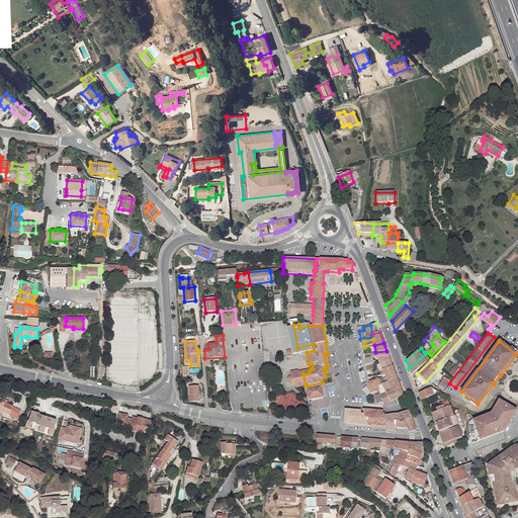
[(429,358),(425,354),(409,368),(412,374),(426,362),(429,358)]
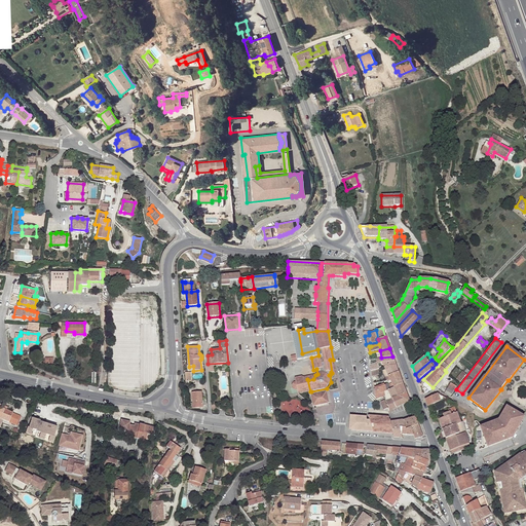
[(397,365),(384,368),(388,376),(399,372),(397,365)]
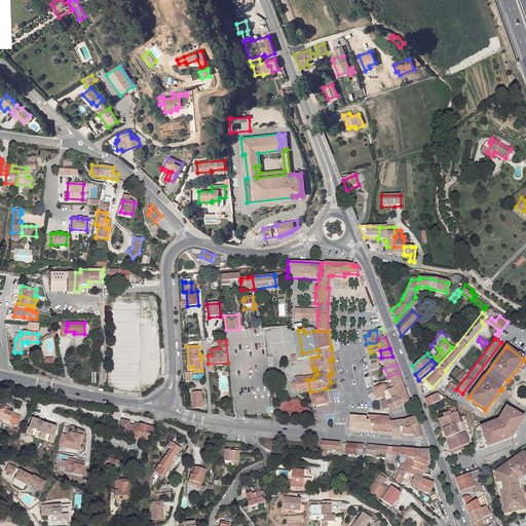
[(388,376),(390,380),(391,382),(393,387),(403,384),(399,372),(388,376)]
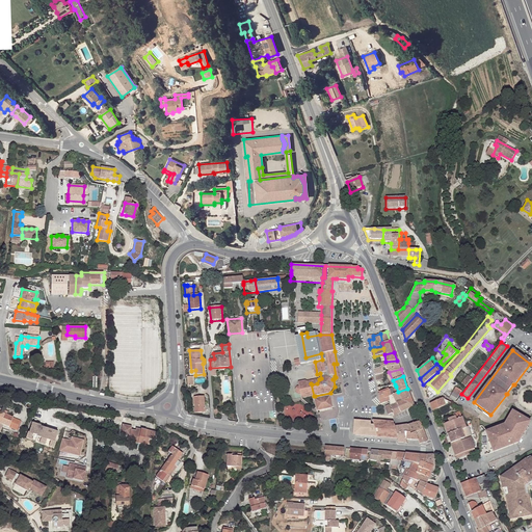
[(314,396),(311,383),(308,381),(307,380),(299,382),(299,387),(301,394),(302,398),(314,396)]
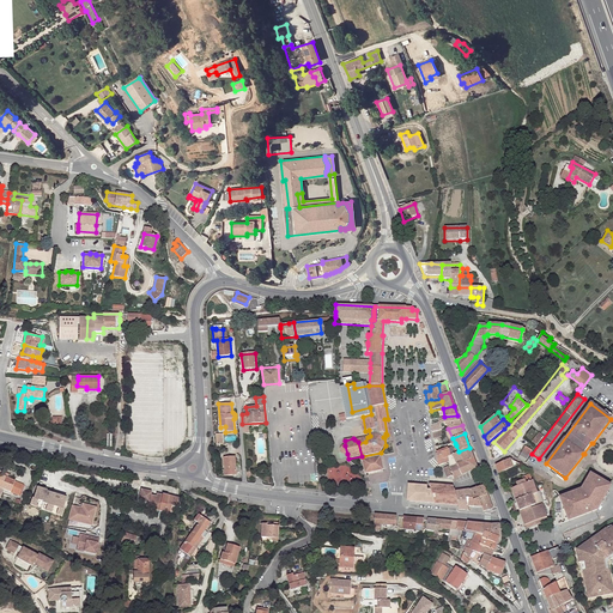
[(526,447),(519,459),(525,462),(526,462),(532,450),(526,447)]
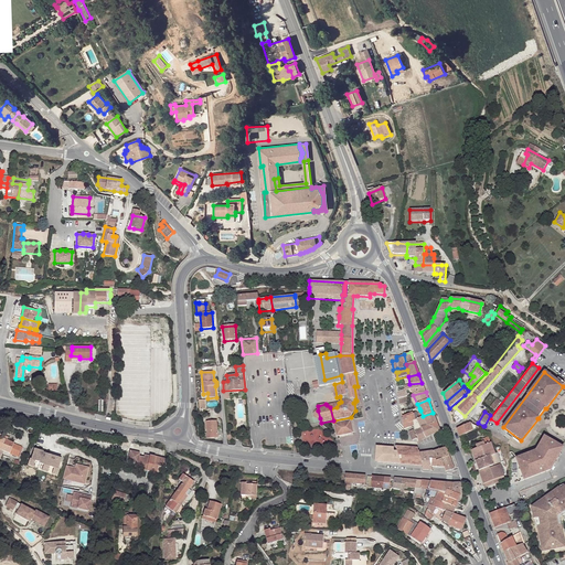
[(417,419),(416,419),(420,428),(415,430),(415,433),(417,437),(416,438),(417,443),(440,432),(433,413),(423,416),(419,418),(417,419)]
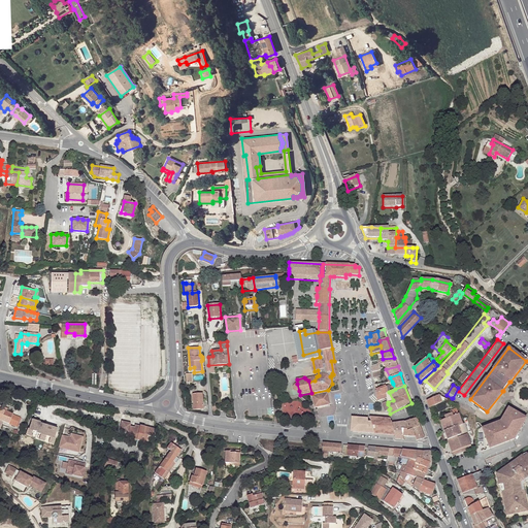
[(387,398),(386,393),(385,388),(375,391),(377,401),(387,398)]
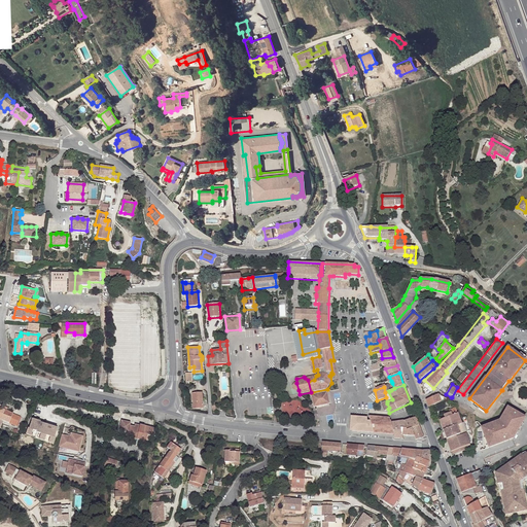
[(327,389),(312,392),(315,408),(330,403),(327,389)]
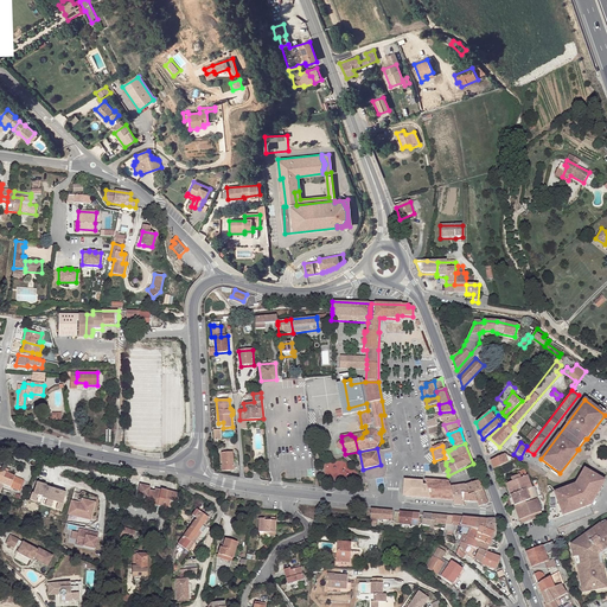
[(235,471),(235,470),(232,453),(222,453),(223,467),(223,471),(235,471)]
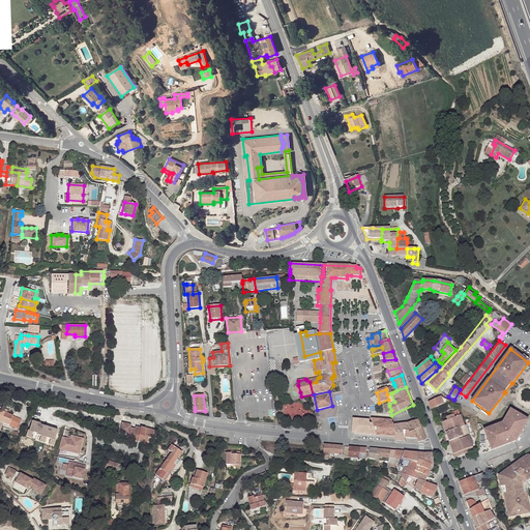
[(431,409),(449,402),(441,396),(428,402),(431,409)]
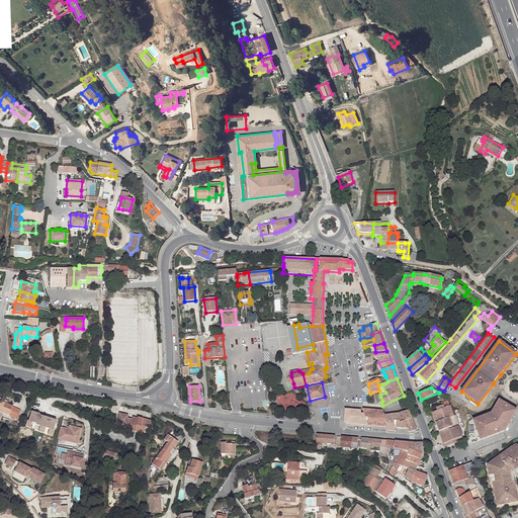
[(0,399),(0,412),(16,418),(19,409),(12,407),(7,405),(7,403),(8,402),(0,399)]
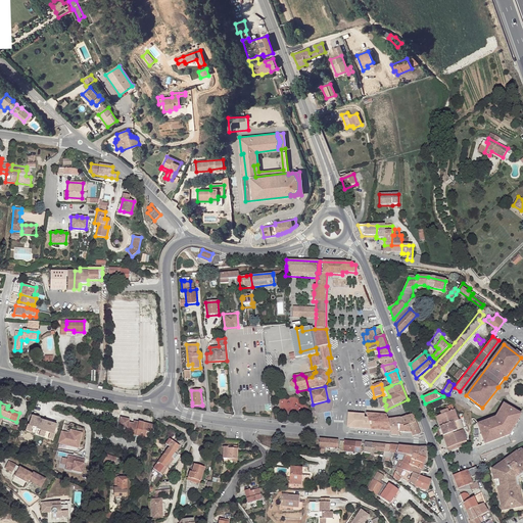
[(436,418),(440,428),(454,422),(458,420),(452,405),(445,408),(446,410),(440,412),(441,416),(436,418)]
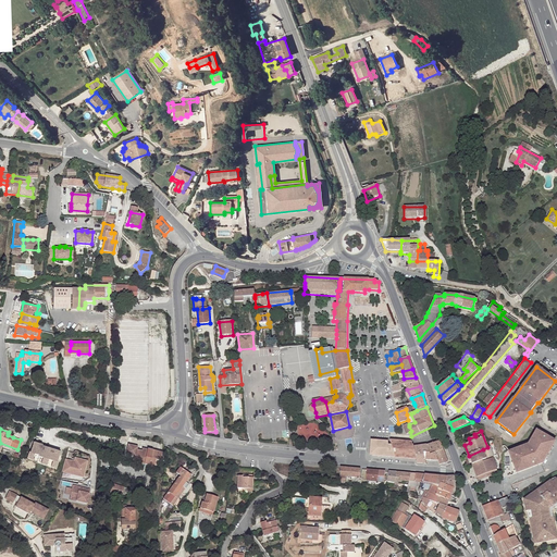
[(502,455),(502,478),(542,463),(544,460),(555,442),(536,431),(528,445),(522,448),(502,455)]
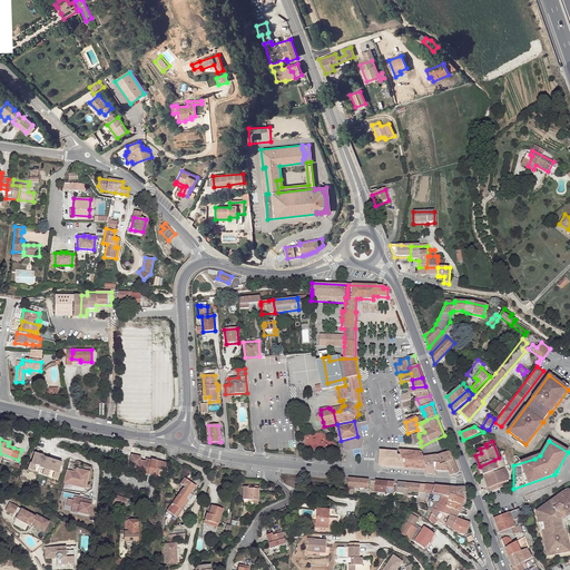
[(383,467),(395,468),(393,459),(399,459),(397,454),(397,452),(380,451),(379,463),(383,463),(383,467)]
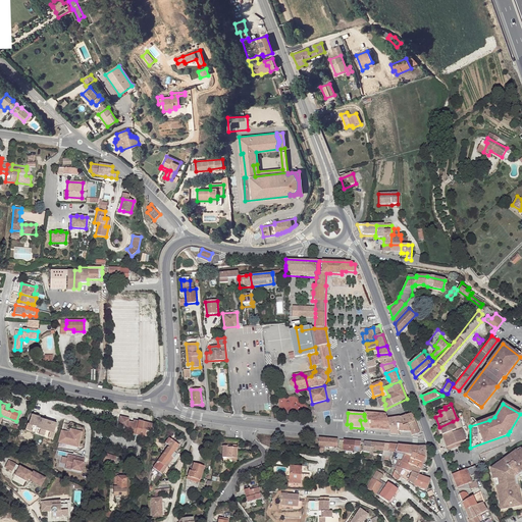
[(416,422),(413,413),(400,417),(403,424),(409,424),(416,422)]
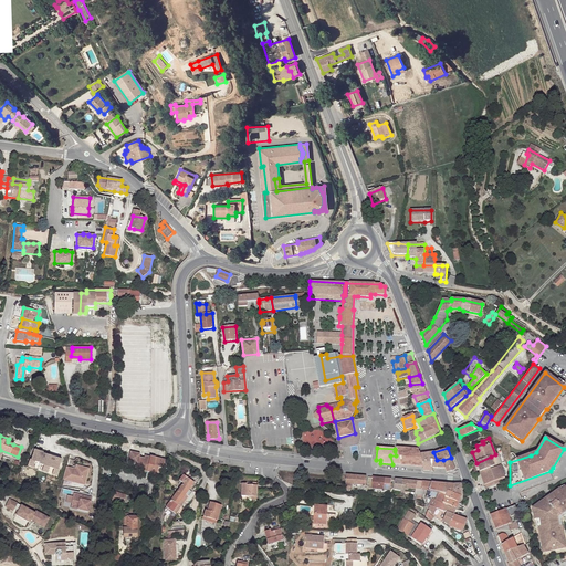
[(407,454),(406,449),(397,449),(397,451),(395,451),(396,456),(390,456),(392,464),(423,468),(420,453),(420,452),(411,452),(411,454),(407,454)]
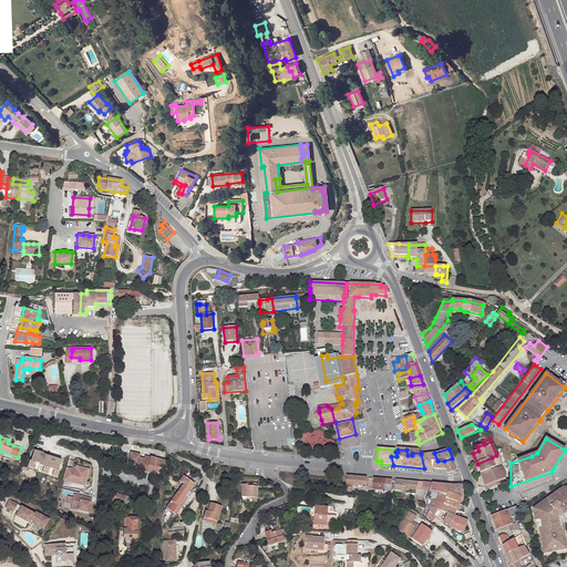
[(140,459),(141,455),(132,453),(129,462),(138,464),(140,459)]
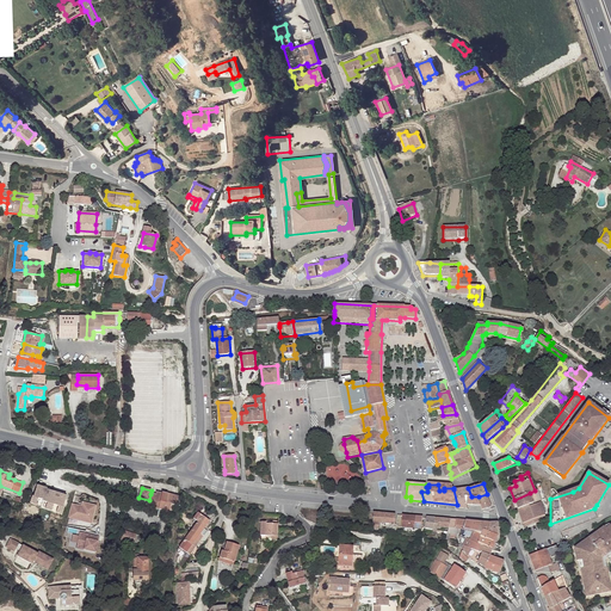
[(468,488),(454,489),(457,505),(457,508),(467,508),(464,497),(471,497),(468,488)]
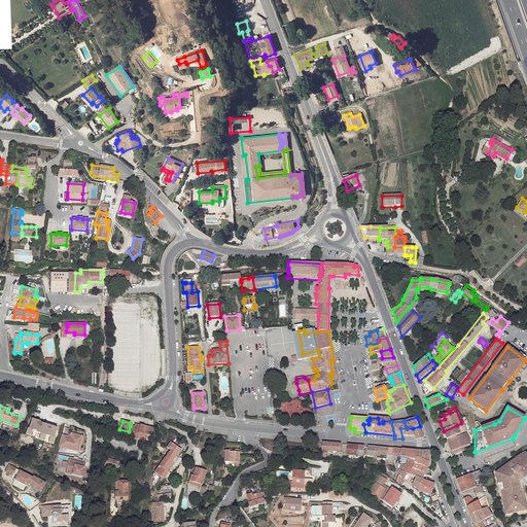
[(30,431),(29,431),(27,436),(37,438),(56,443),(57,440),(56,440),(58,430),(40,425),(40,424),(32,422),(30,431)]
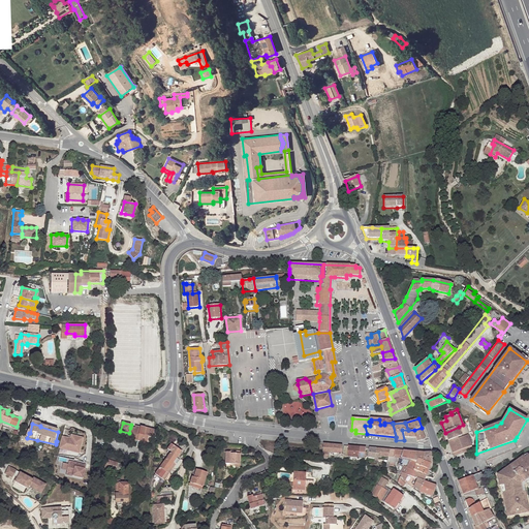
[(459,427),(445,433),(448,441),(458,437),(469,433),(465,425),(459,427)]
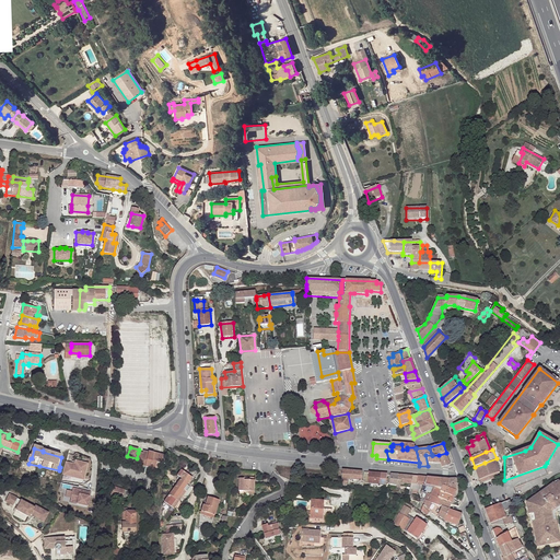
[(136,461),(138,465),(151,468),(150,470),(154,471),(155,467),(156,468),(158,466),(159,466),(159,464),(164,465),(164,456),(149,453),(148,455),(142,453),(138,453),(137,458),(136,461)]
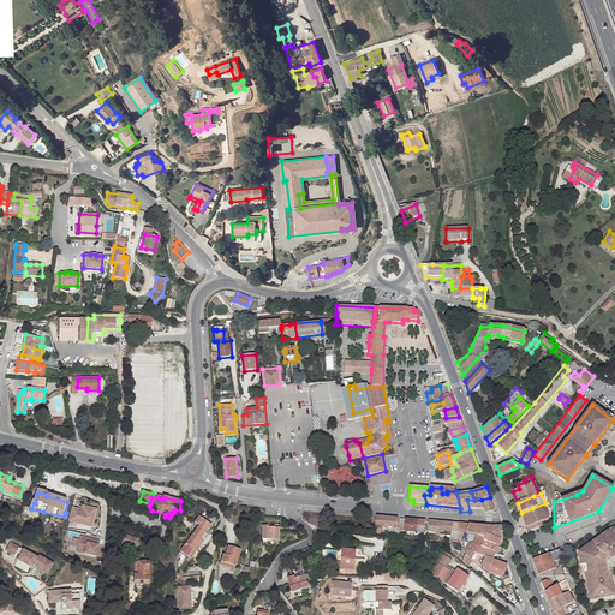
[(485,513),(495,511),(490,497),(482,500),(483,506),(484,509),(485,511),(485,513)]
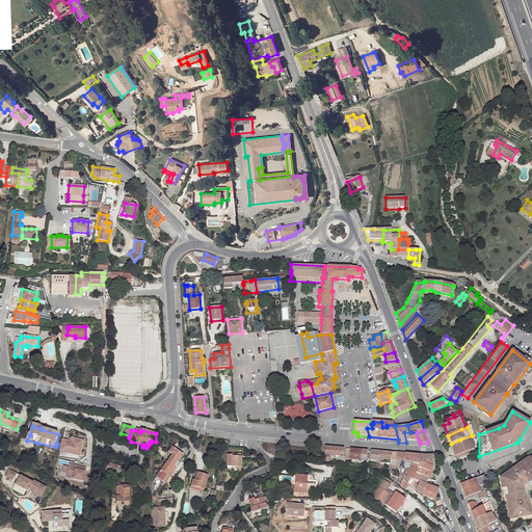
[(407,443),(407,442),(407,440),(414,440),(410,432),(404,432),(406,443),(407,443)]
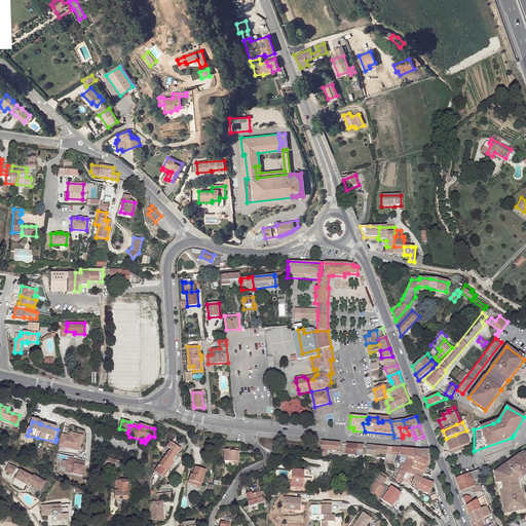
[(455,435),(446,439),(452,454),(467,448),(466,445),(470,444),(465,433),(455,437),(455,435)]
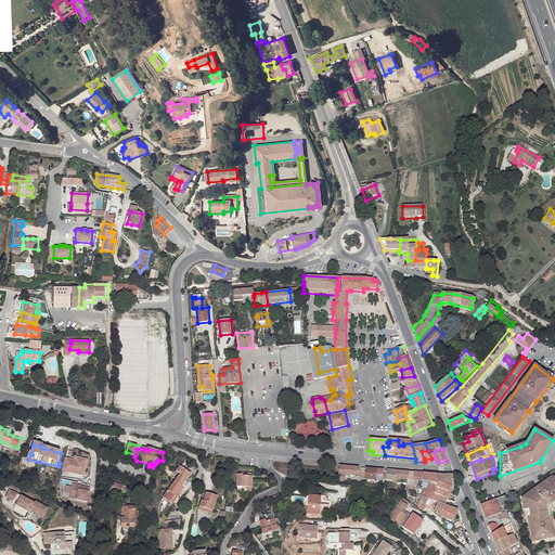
[(75,461),(65,459),(63,470),(84,475),(87,460),(78,457),(77,461),(75,461)]
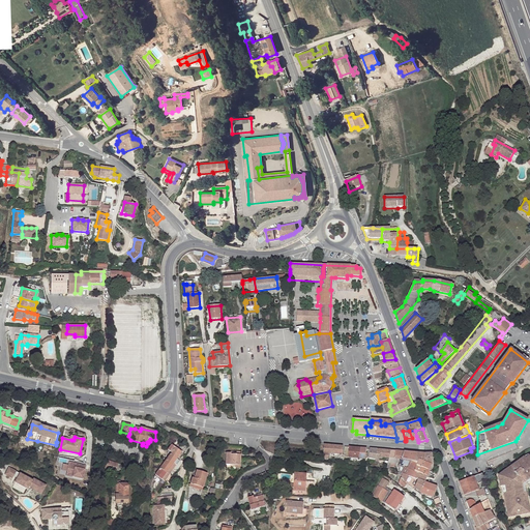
[(334,445),(324,444),(323,459),(328,459),(329,453),(333,453),(334,445)]
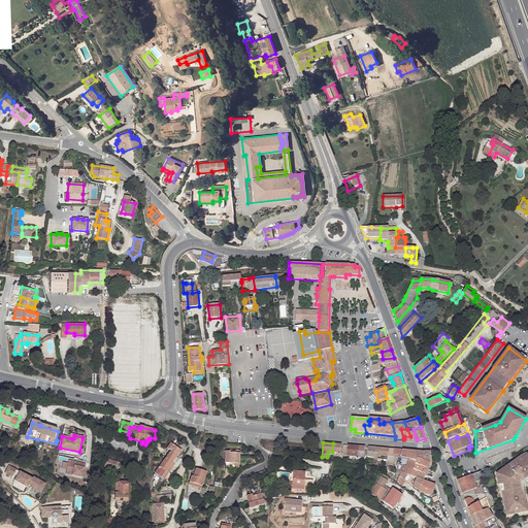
[(333,443),(332,452),(341,453),(341,444),(333,443)]
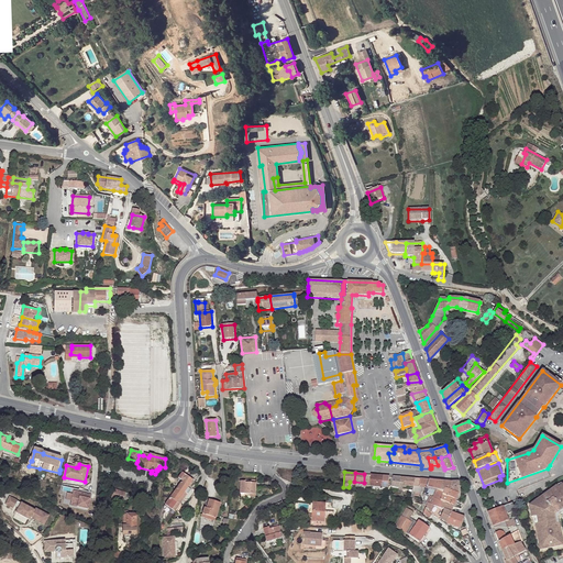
[(388,487),(389,476),(371,475),(370,485),(388,487)]
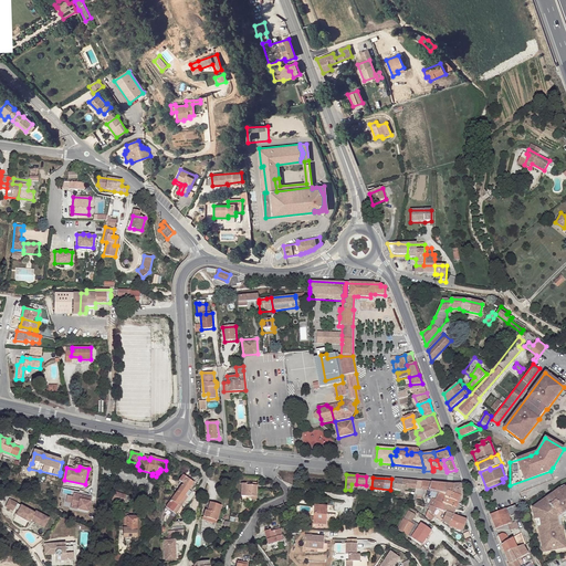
[(186,494),(189,490),(194,483),(187,479),(184,484),(179,490),(186,494)]
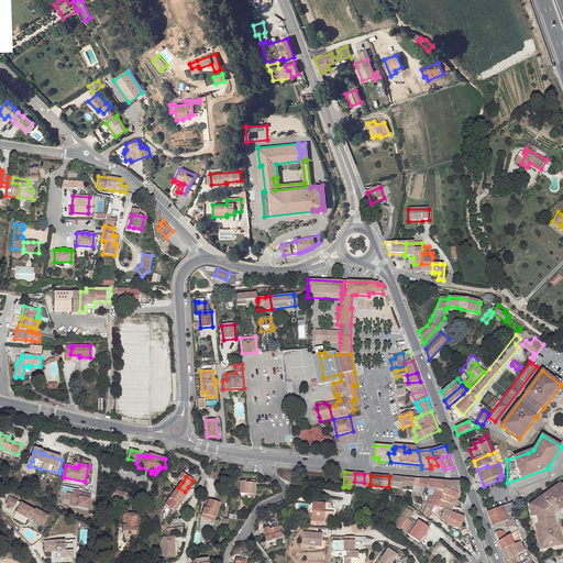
[(393,476),(389,492),(403,493),(404,485),(400,485),(401,477),(393,476)]
